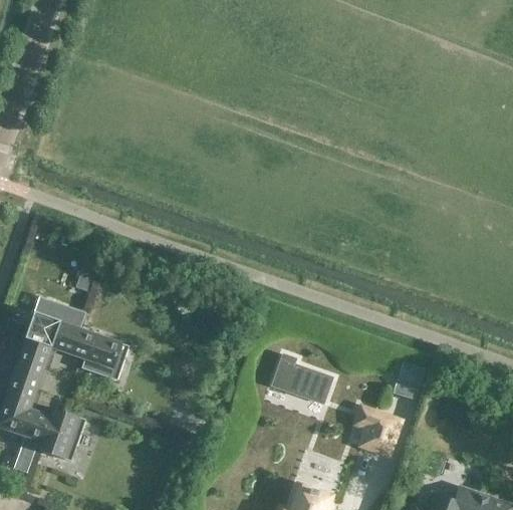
[(83,261),(80,272),(93,276),(96,265),(83,261)]
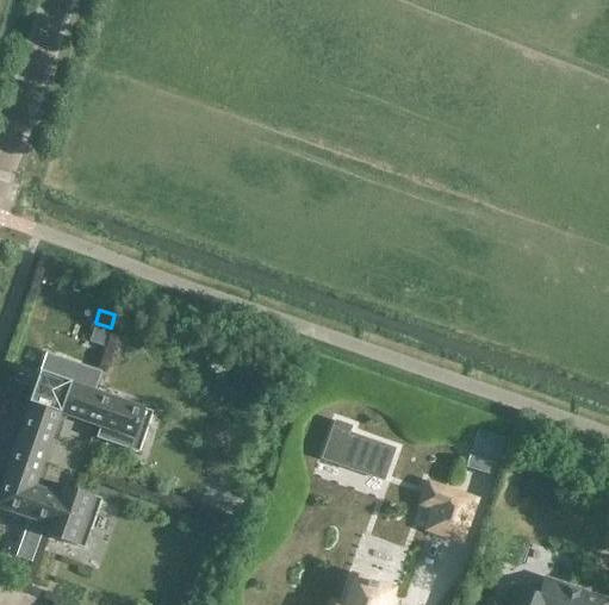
[(30,399),(31,399),(0,486),(0,504),(37,517),(48,487),(36,482),(61,410),(81,416),(92,386),(72,379),(72,378),(41,367),(30,399)]
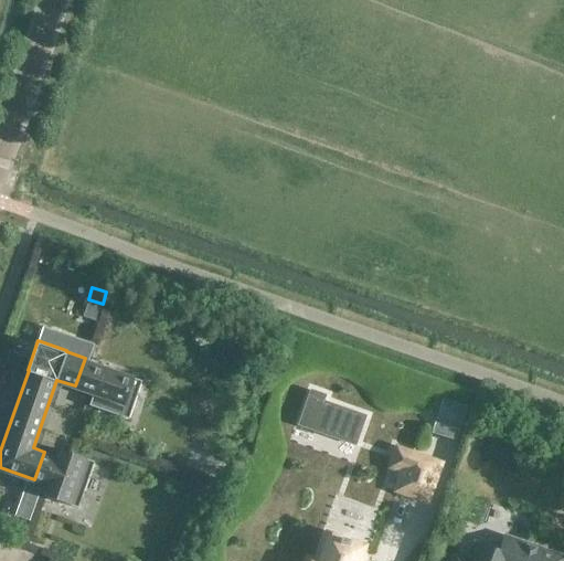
[(142,378),(85,358),(75,385),(93,392),(89,402),(129,416),(142,378)]
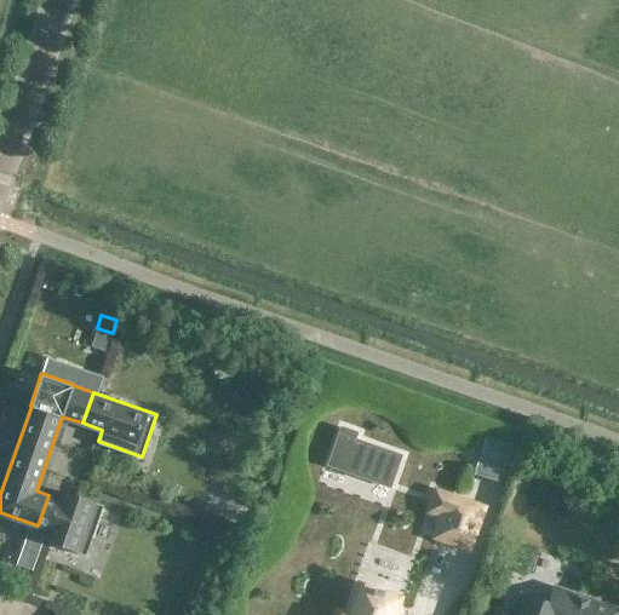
[(321,464),(384,486),(395,453),(349,437),(351,431),(334,425),(321,464)]
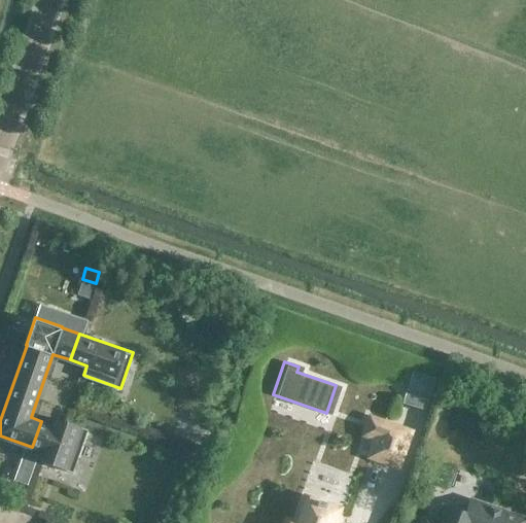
[(89,427),(55,416),(51,424),(41,421),(32,447),(42,451),(39,459),(66,468),(70,454),(78,456),(89,427)]
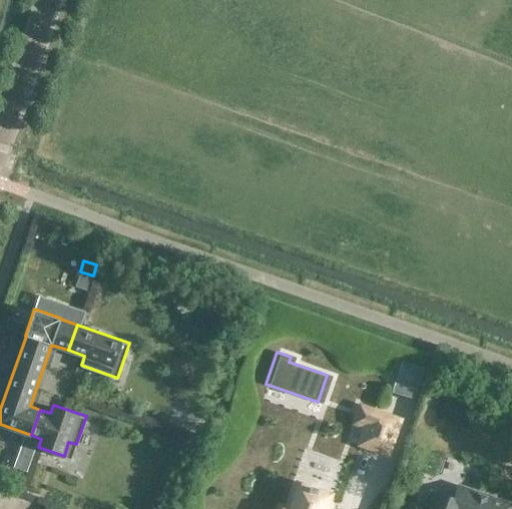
[(402,419),(375,409),(364,442),(390,451),(402,419)]
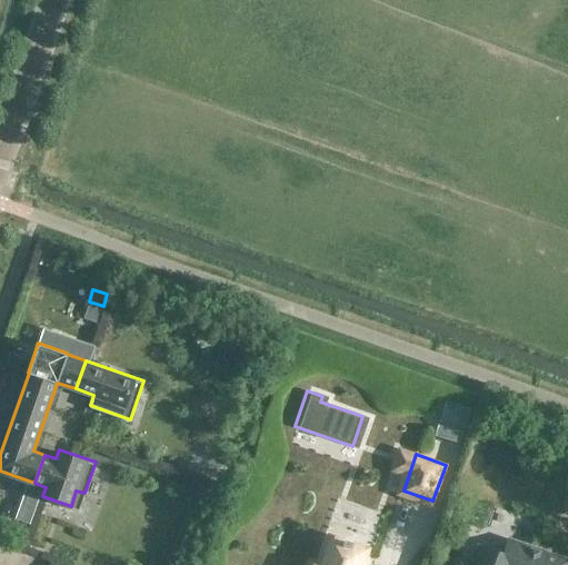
[(344,541),(331,537),(325,556),(320,564),(318,564),(312,563),(311,564),(358,564),(365,548),(352,544),(352,542),(345,538),(344,541)]
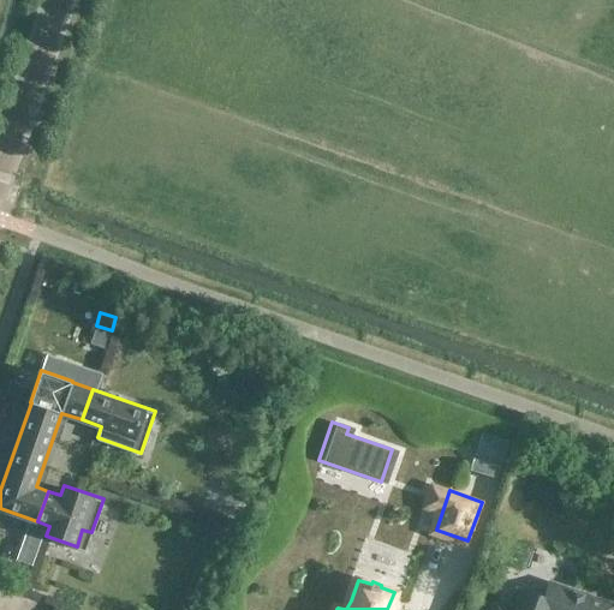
[(612,609),(613,606),(613,604),(552,581),(546,598),(519,590),(512,609),(499,604),(494,609),(612,609)]
